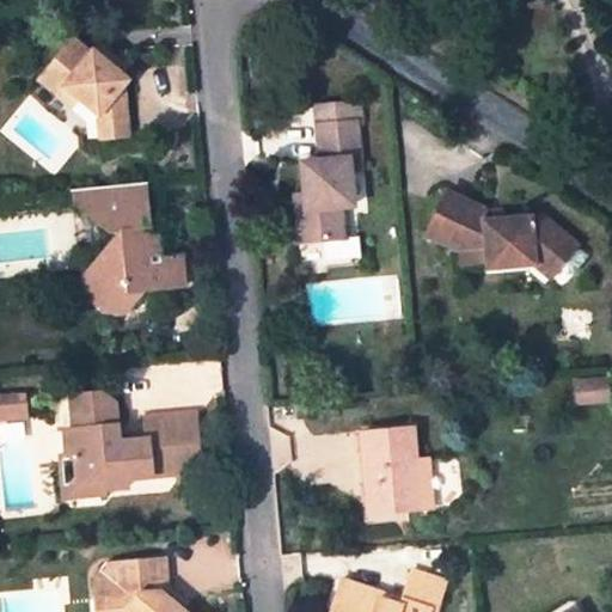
[(110,63),(116,56),(97,41),(89,49),(71,35),(42,71),(62,87),(65,84),(78,96),(98,112),(101,139),(127,135),(123,102),(114,93),(122,84),(127,77),(120,72),(121,72),(110,63)]
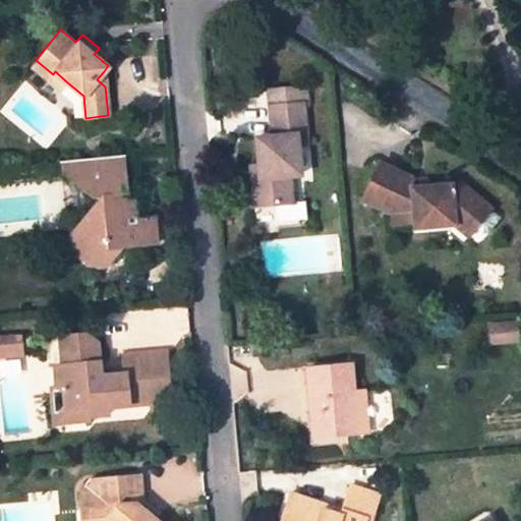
[(94,54),(103,61),(108,55),(99,48),(94,54)]
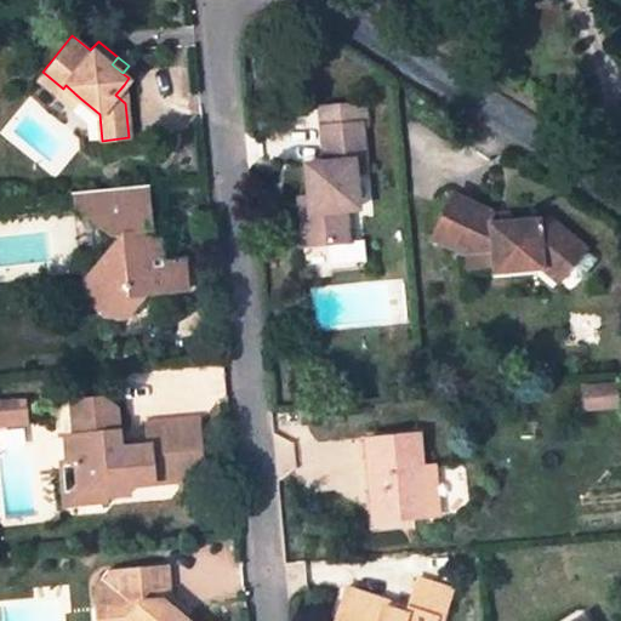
[(43,72),(38,78),(58,95),(63,89),(43,72)]
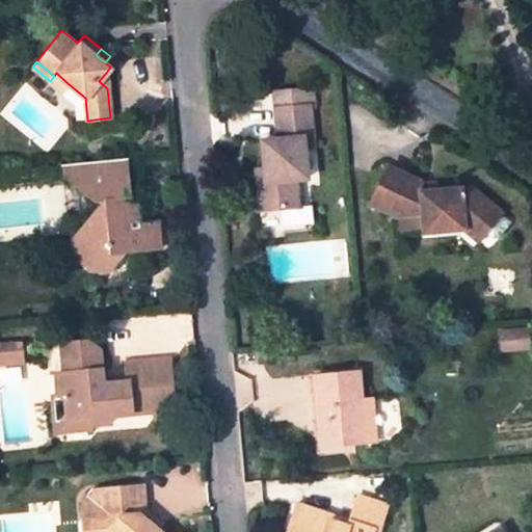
[(54,76),(50,81),(60,90),(68,83),(56,73),(54,76)]
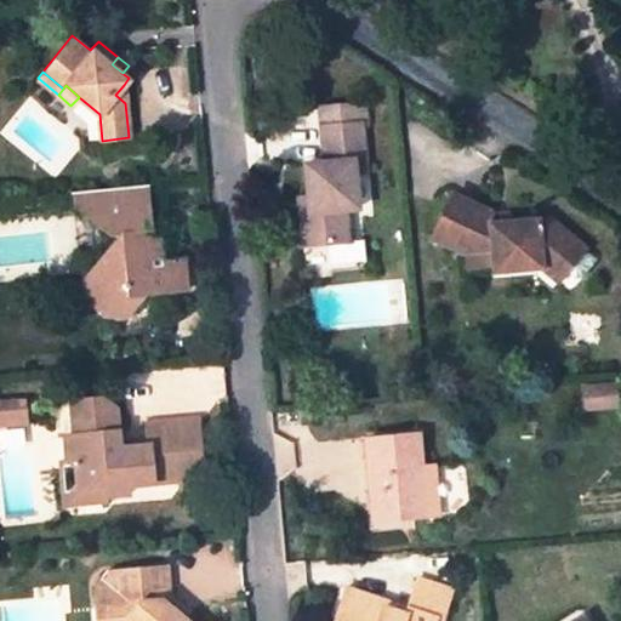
[(115,95),(125,103),(124,85),(115,95)]
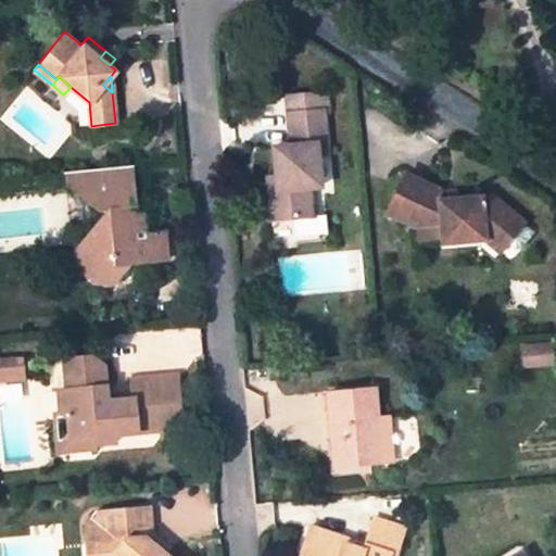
[(287,98),(288,114),(323,112),(320,95),(287,98)]
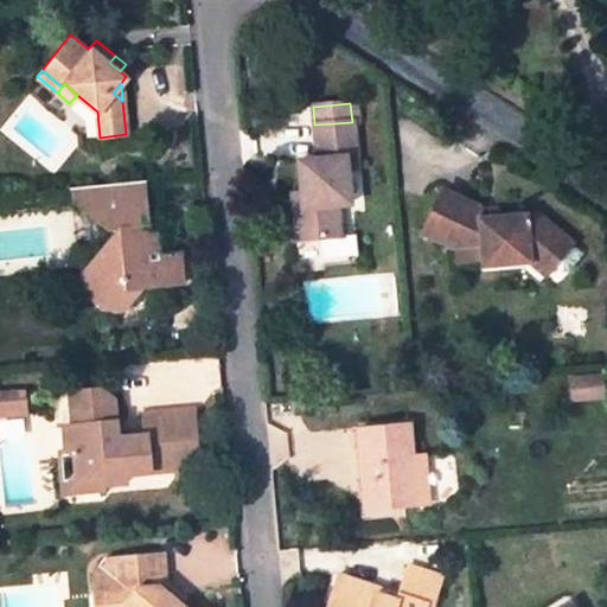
[(352,122),(314,125),(317,161),(298,161),(300,191),(302,209),(295,209),(298,240),(340,236),(337,204),(351,203),(347,170),(357,168),(352,122)]
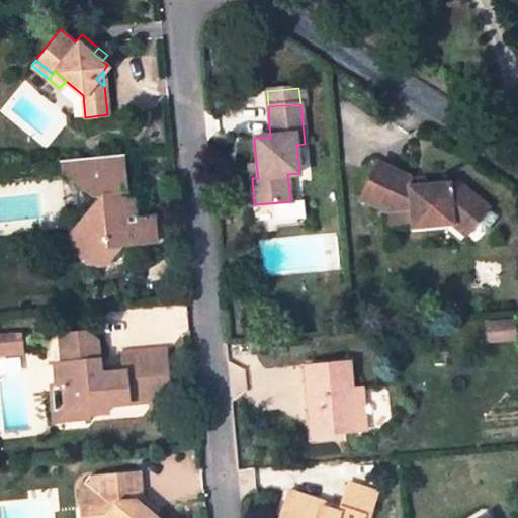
[(126,189),(123,154),(59,160),(62,178),(82,184),(101,191),(95,199),(83,213),(69,233),(70,244),(95,265),(106,264),(112,256),(112,245),(156,243),(155,231),(154,224),(154,214),(137,216),(135,189),(126,189)]
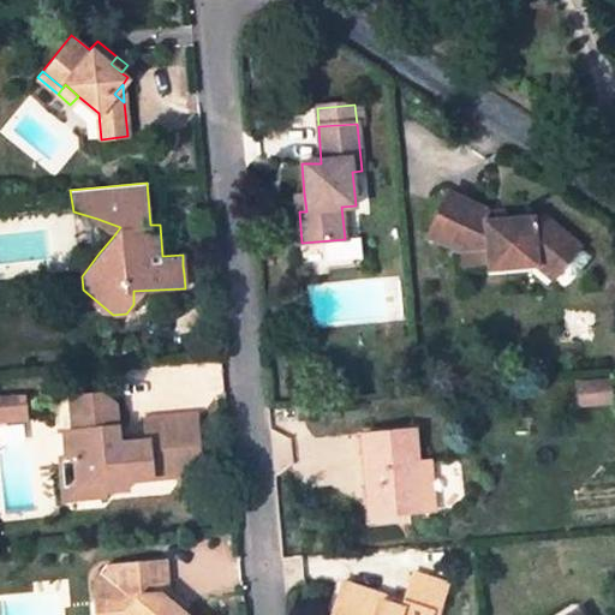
[(578,249),(580,246),(545,218),(487,224),(485,209),(448,193),(428,236),(460,250),(489,249),(490,269),(493,269),(515,268),(515,254),(538,252),(560,270),(562,268),(569,275),(577,274),(586,262),(586,255),(578,249)]
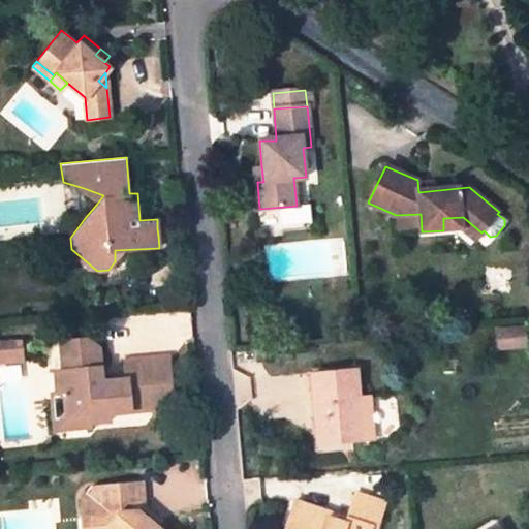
[(421,214),(396,215),(398,234),(422,231),(421,214)]
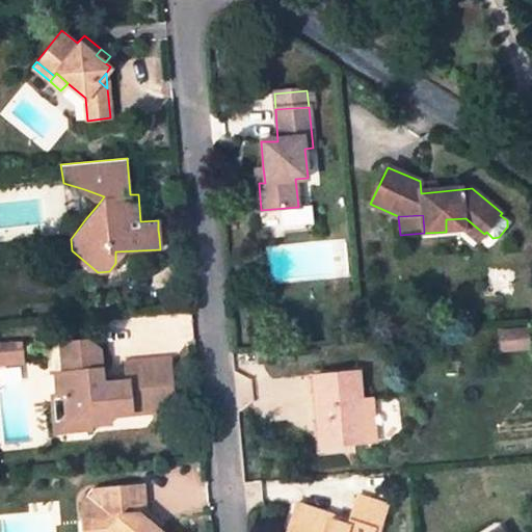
[(446,219),(446,232),(463,231),(478,242),(484,234),(466,218),(446,219)]
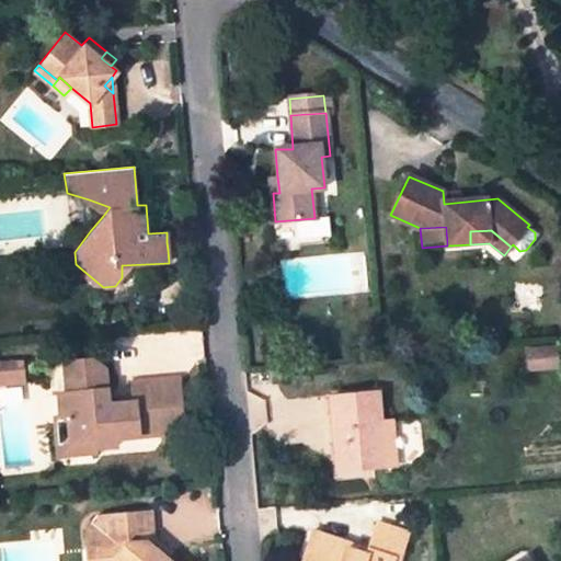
[(58,395),(61,416),(68,424),(70,443),(96,441),(98,449),(117,447),(116,442),(162,437),(183,415),(180,379),(132,384),(134,409),(110,410),(105,368),(92,358),(64,362),(66,395),(58,395)]
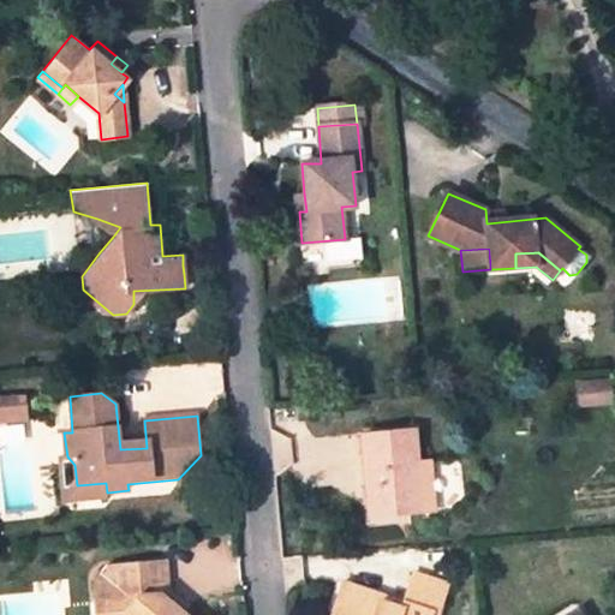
[(36,398),(25,399),(25,413),(37,412),(36,398)]
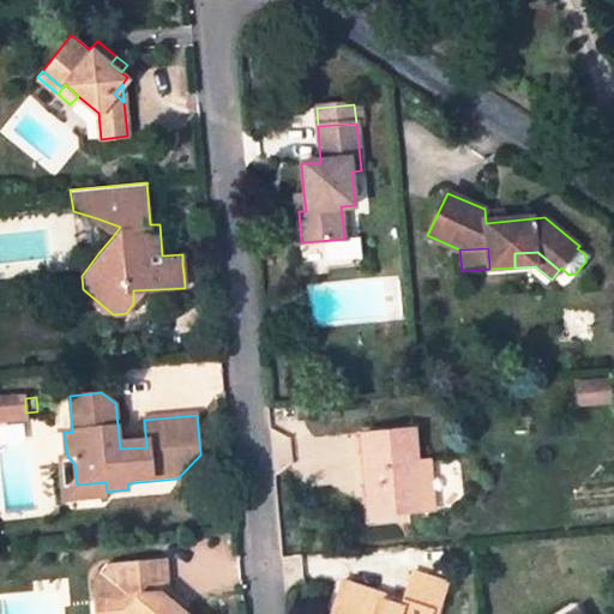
[(25,413),(25,398),(5,399),(7,421),(26,419),(25,413)]
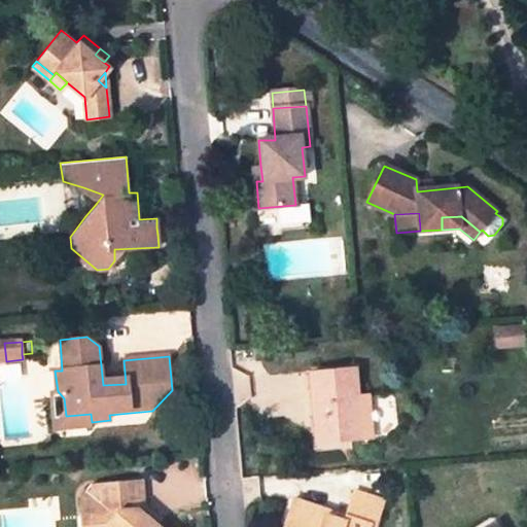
[(317,441),(360,437),(357,397),(355,369),(311,372),(317,441)]
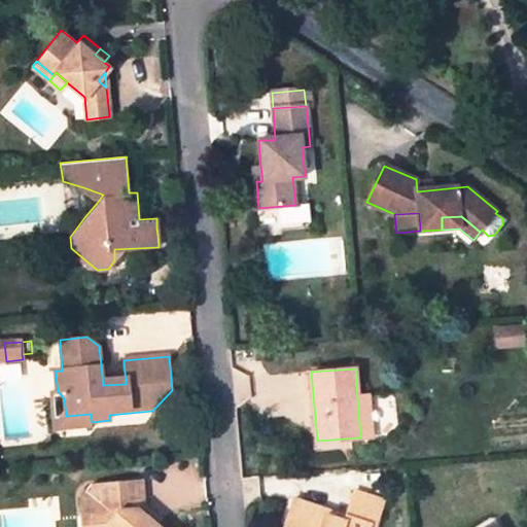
[(54,431),(67,430),(66,416),(64,398),(58,391),(49,392),(54,431)]
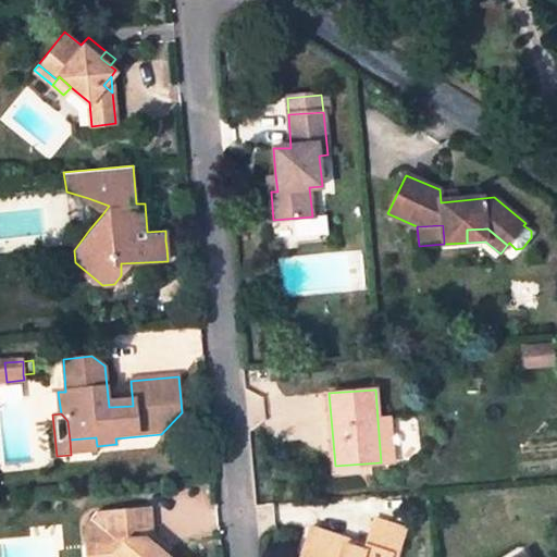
[(381,462),(392,462),(388,419),(378,420),(381,462)]
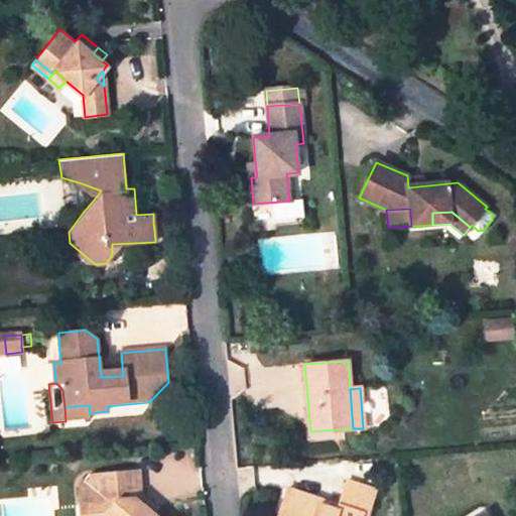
[(89,405),(65,407),(66,421),(90,419),(90,413),(89,405)]
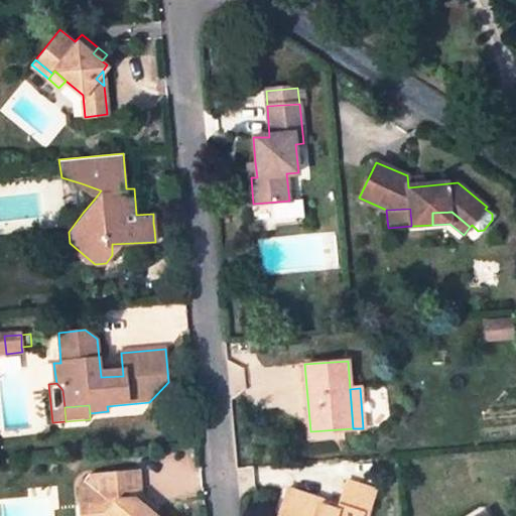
[(92,475),(80,489),(82,502),(89,502),(90,515),(156,515),(142,503),(139,472),(92,475)]
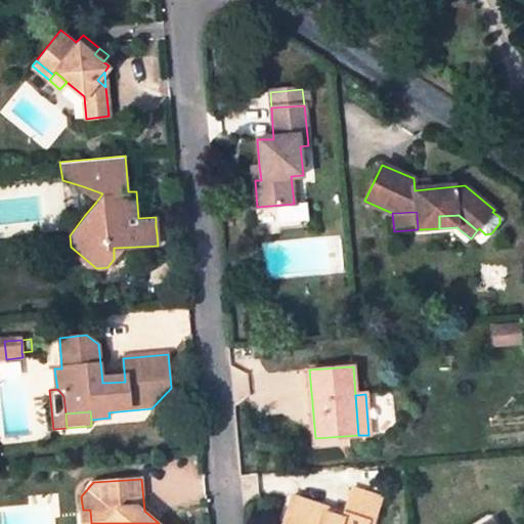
[(375,523),(383,498),(355,488),(347,514),(369,521),(375,523)]
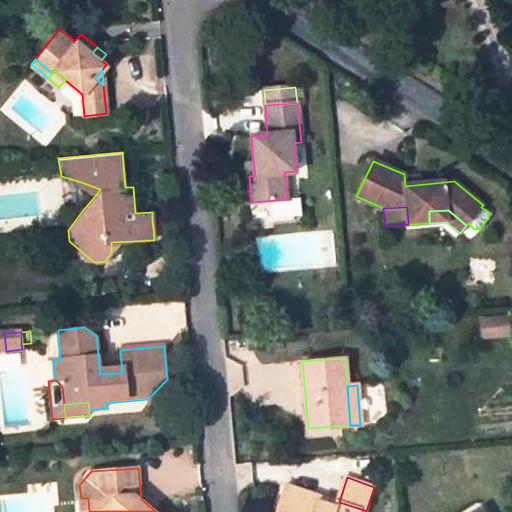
[(360,511),(361,509),(339,502),(336,501),(335,505),(316,499),(318,495),(285,483),(279,503),(288,506),(286,511),(360,511)]
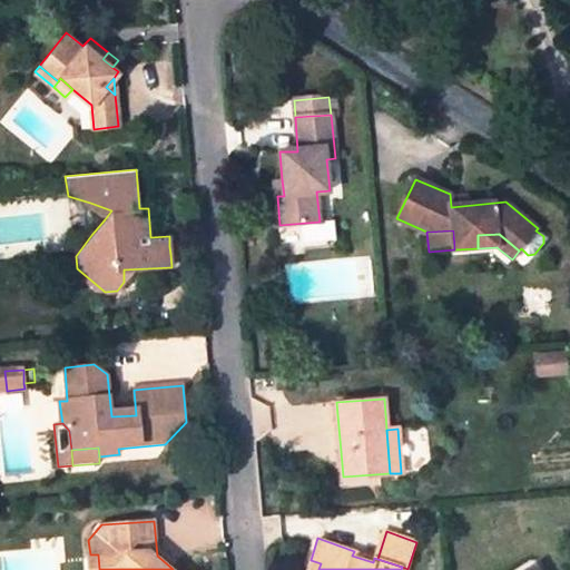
[(374,558),(354,551),(352,556),(373,562),(374,558)]
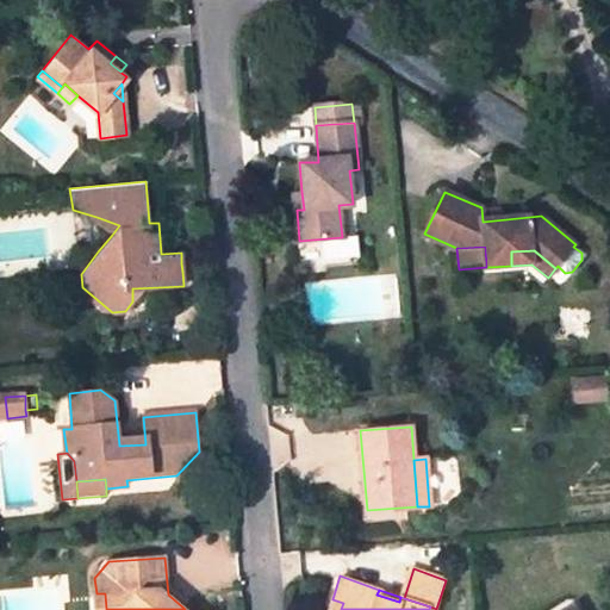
[(98,609),(106,609),(105,593),(97,593),(98,609)]
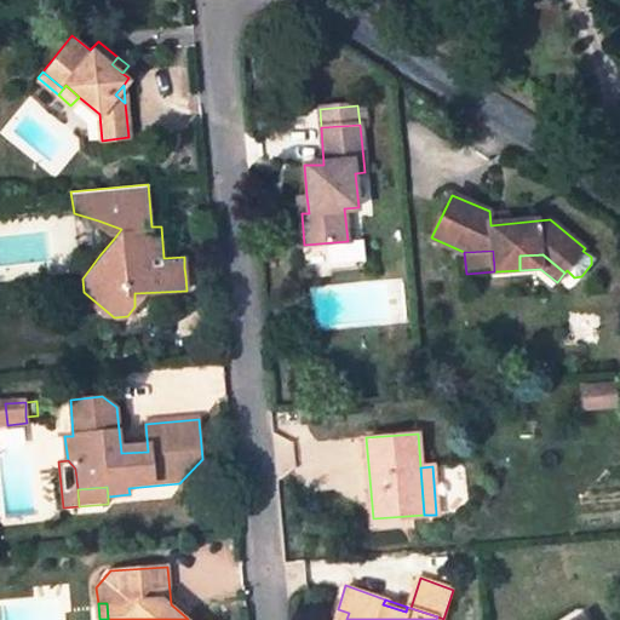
[(338,609),(334,619),(346,619),(349,613),(338,609)]
